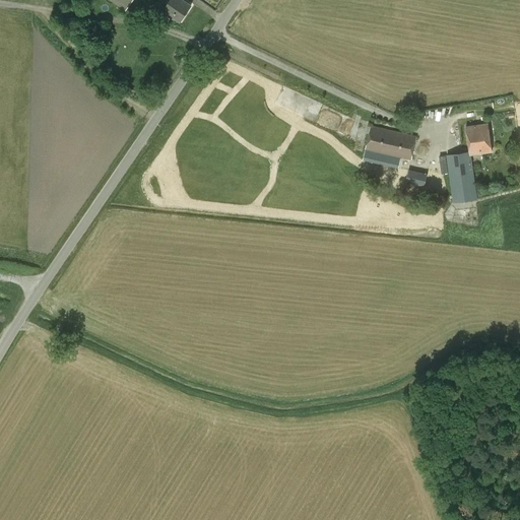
[(109,0),(127,10),(133,0),(109,0)]
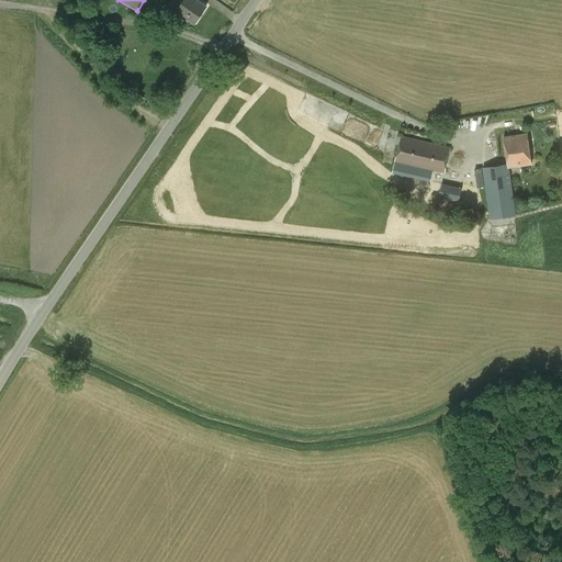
[(198,0),(171,0),(180,6),(176,12),(194,24),(206,6),(198,0)]
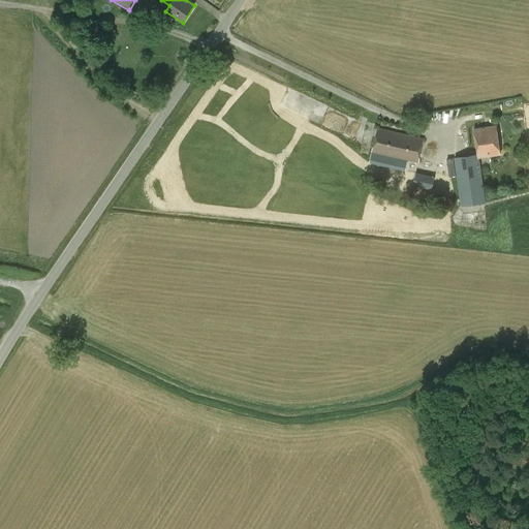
[(474,129),(477,154),(454,157),(461,206),(486,203),(479,158),(500,155),(496,125),(474,129)]
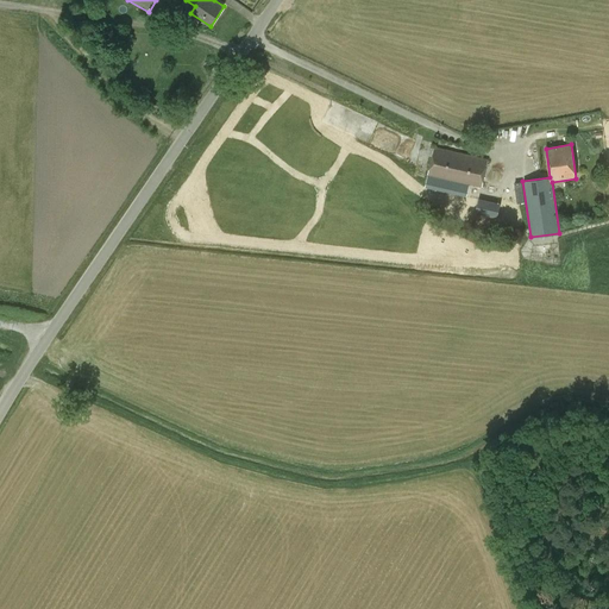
[(427,175),(428,175),(425,188),(466,196),(470,186),(482,188),(489,159),(434,146),(427,175)]
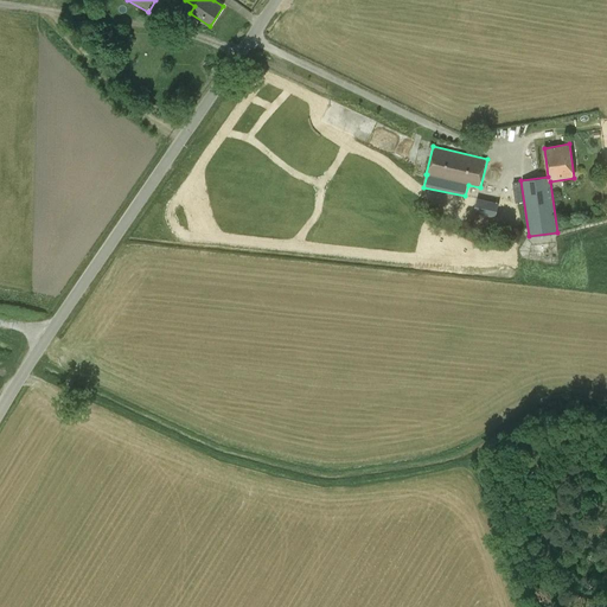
[(480,198),(477,212),(498,217),(502,203),(480,198)]
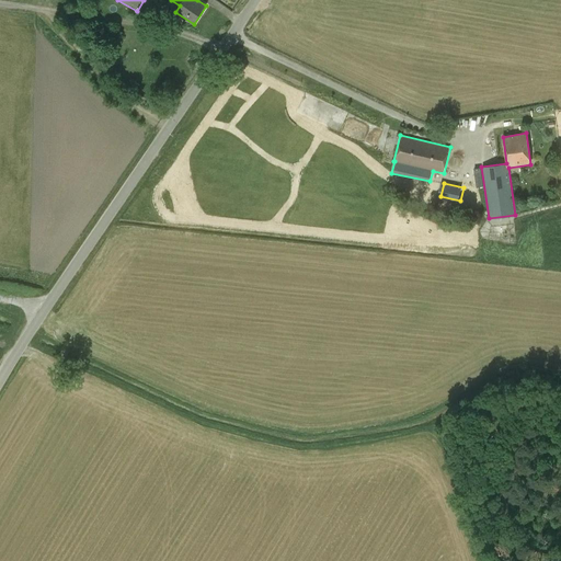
All buildings are outlined.
